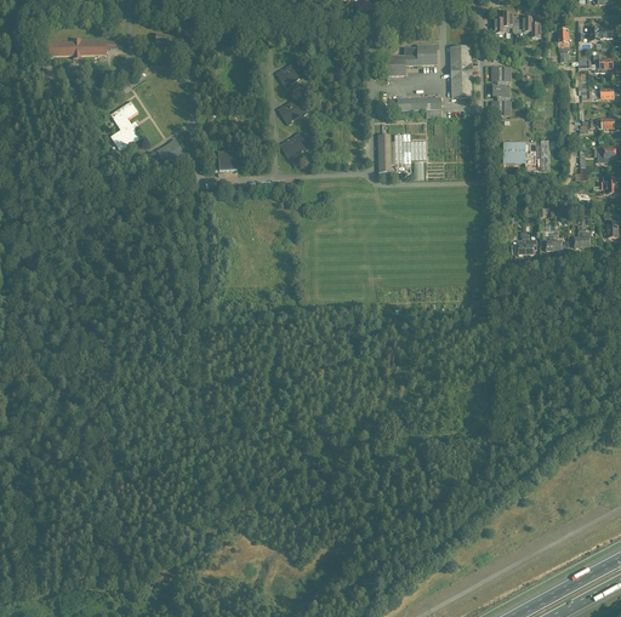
[(533,36),(541,36),(541,22),(533,22),(533,16),(523,16),(523,20),(520,20),(516,15),(513,15),(513,11),(503,10),(503,17),(495,17),(495,32),(505,32),(505,24),(513,24),(513,29),(516,33),(516,40),(520,40),(520,33),(524,29),(533,29),(533,36)]
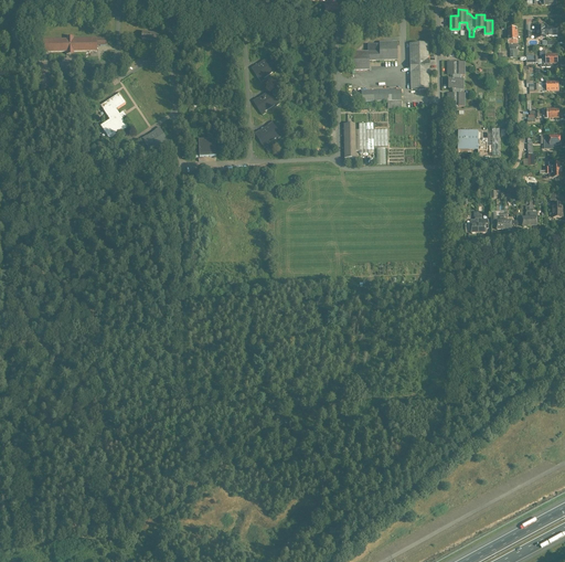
[(546,33),(546,24),(537,24),(537,32),(534,32),(535,35),(537,35),(546,35),(546,33)]
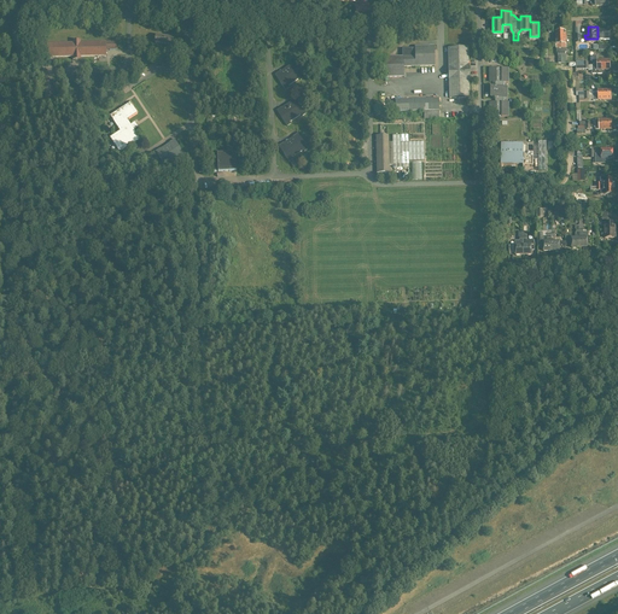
[(610,27),(598,27),(598,36),(610,36),(610,27)]
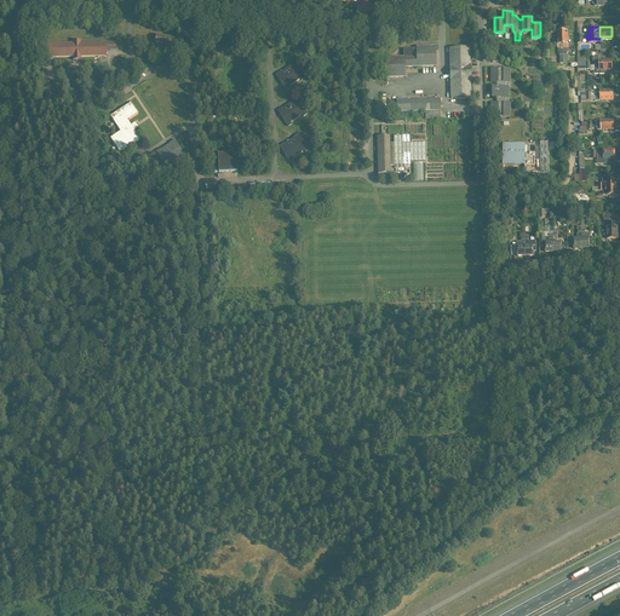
[(155,40),(173,42),(173,41),(174,41),(176,36),(173,36),(174,34),(156,33),(156,34),(155,34),(154,39),(155,39),(155,40)]
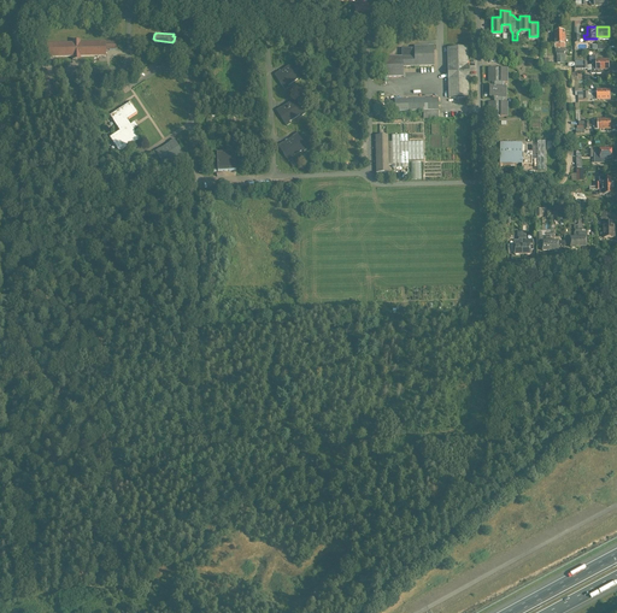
[(47,41),(47,48),(47,54),(72,54),(72,57),(81,57),(81,53),(106,53),(106,47),(106,40),(81,40),(80,37),(72,37),(72,40),(47,41)]
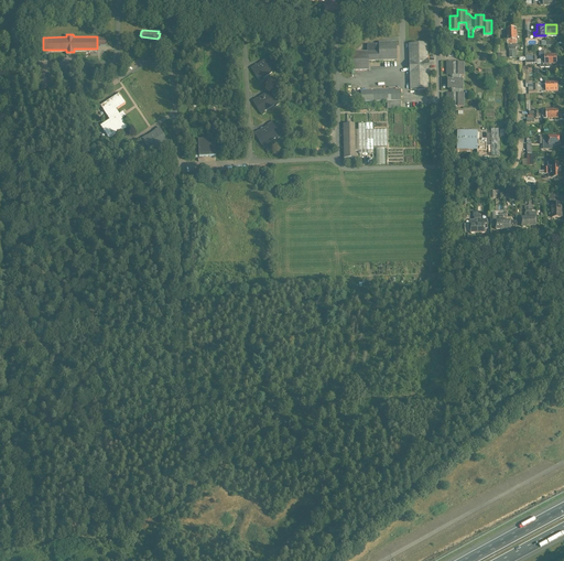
[(368,49),(350,50),(351,67),(368,67),(368,63),(368,57),(397,57),(396,41),(396,40),(379,40),(379,42),(367,42),(368,49)]
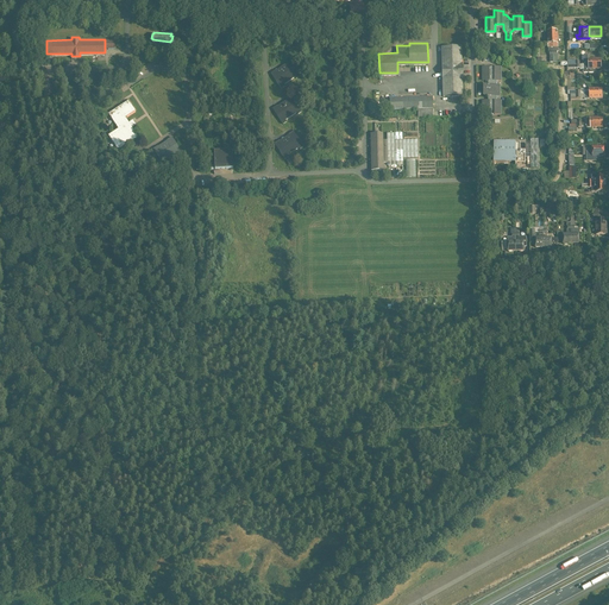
[(443,75),(443,93),(463,93),(462,44),(441,44),(443,63),(446,63),(446,75),(443,75)]
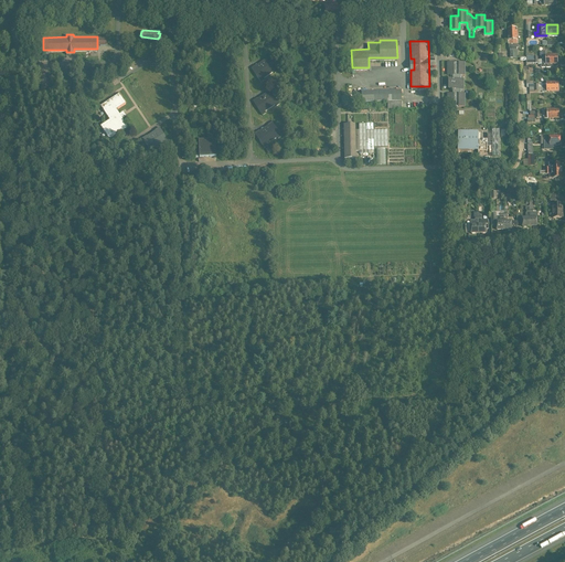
[(540,56),(558,56),(557,52),(546,52),(546,48),(540,48),(540,56)]
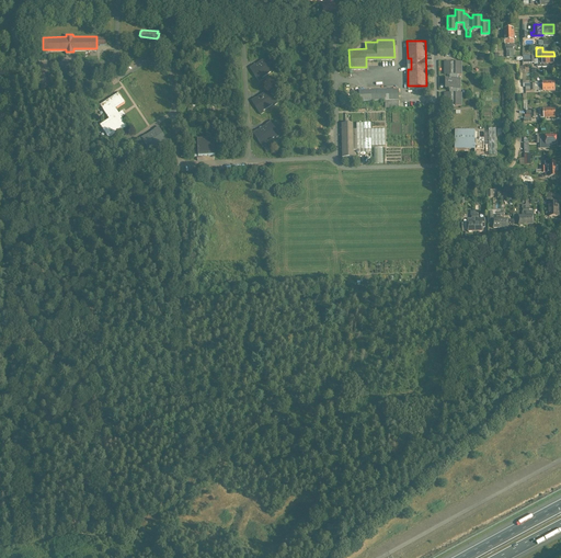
[(273,69),(276,67),(266,53),(262,56),(263,56),(254,63),(254,61),(250,65),(260,79),(262,77),(262,76),(272,68),(273,69)]
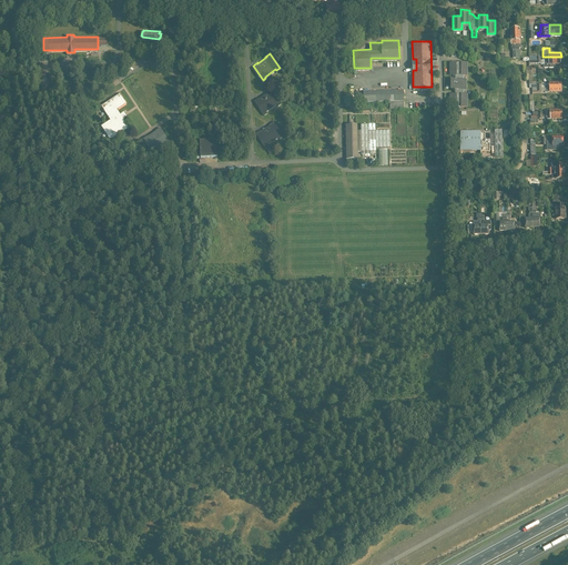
[(455,91),(450,91),(450,103),(456,103),(462,103),(467,103),(467,91),(464,91),(464,87),(466,87),(466,77),(464,77),(464,72),(467,72),(467,60),(462,60),(456,60),(450,60),(450,72),(455,72),(455,77),(452,77),(452,87),(455,87),(455,91)]
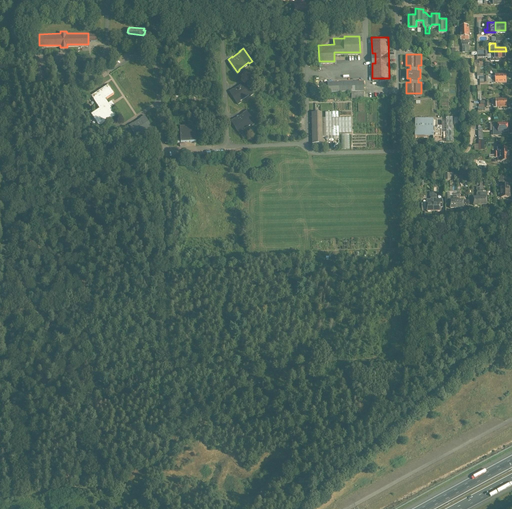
[(229,89),(238,102),(241,100),(240,98),(250,92),(250,93),(253,91),(245,78),(241,81),(233,86),(229,89)]
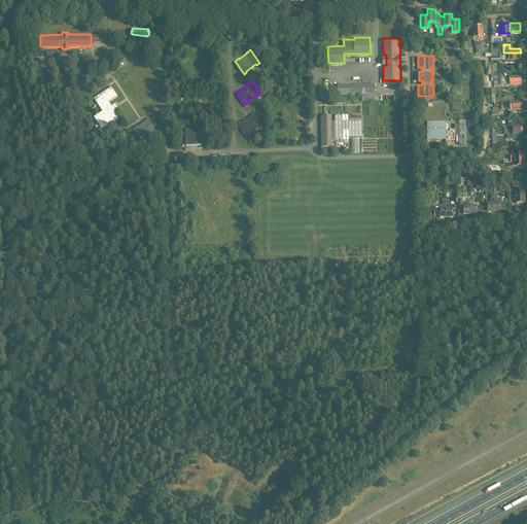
[(361,92),(361,98),(375,98),(374,81),(337,82),(338,93),(361,92)]
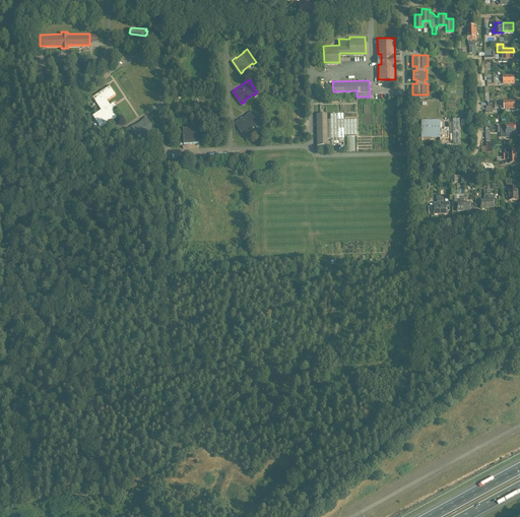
[(101,108),(92,114),(101,127),(118,115),(107,99),(116,92),(110,84),(92,95),(101,108)]
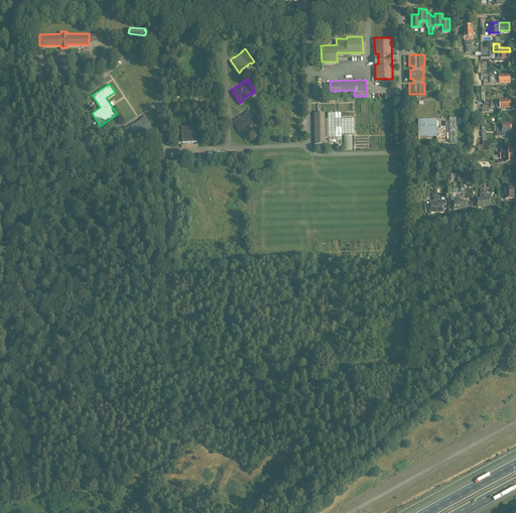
[(233,119),(242,132),(245,130),(244,129),(253,122),(254,124),(257,122),(249,109),(245,111),(245,112),(237,117),(237,116),(233,119)]
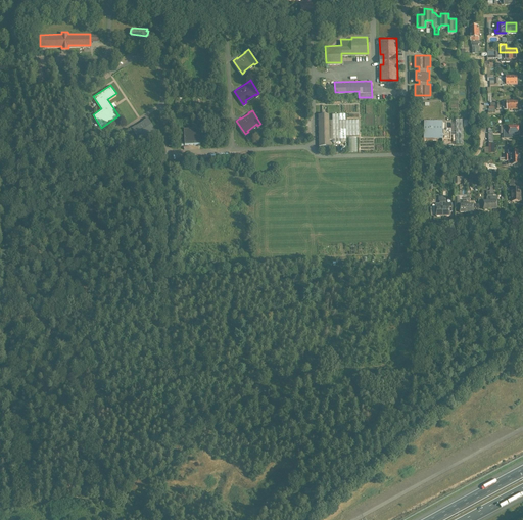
[(319,112),(320,144),(329,143),(329,137),(333,137),(332,117),(329,117),(329,111),(319,112)]
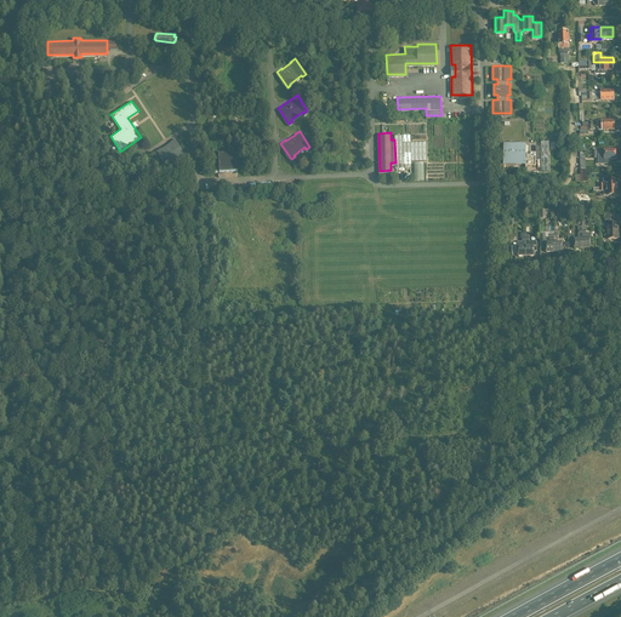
[(394,140),(396,163),(396,165),(411,165),(411,158),(426,158),(426,140),(410,140),(410,132),(394,133),(394,140)]
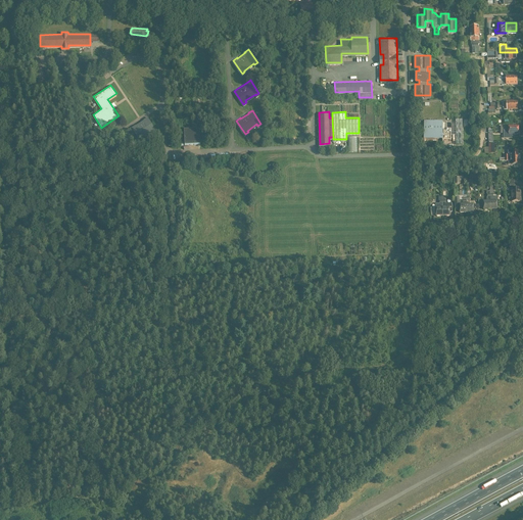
[(144,119),(136,124),(135,124),(132,126),(140,139),(143,137),(142,136),(152,130),(153,131),(156,129),(147,115),(144,119)]
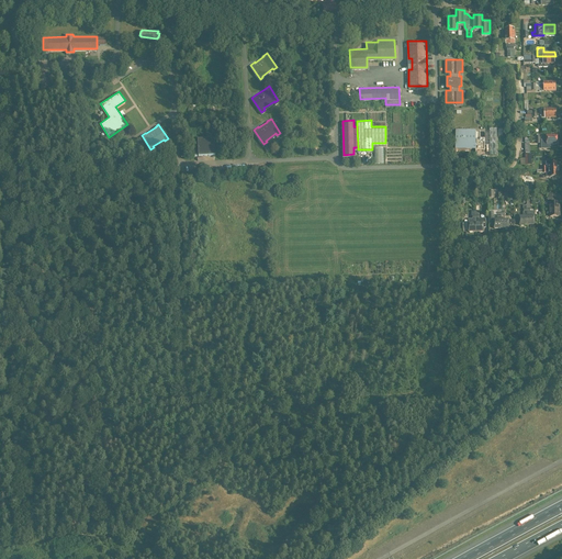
[(497,125),(490,125),(490,140),(485,140),(485,142),(490,142),(490,153),(497,153),(497,125)]
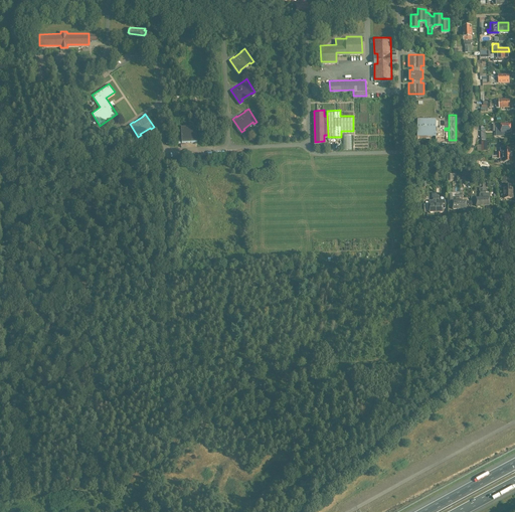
[(437,135),(445,135),(445,130),(445,128),(445,125),(440,125),(440,118),(417,118),(417,126),(415,126),(415,130),(417,130),(417,135),(437,135)]
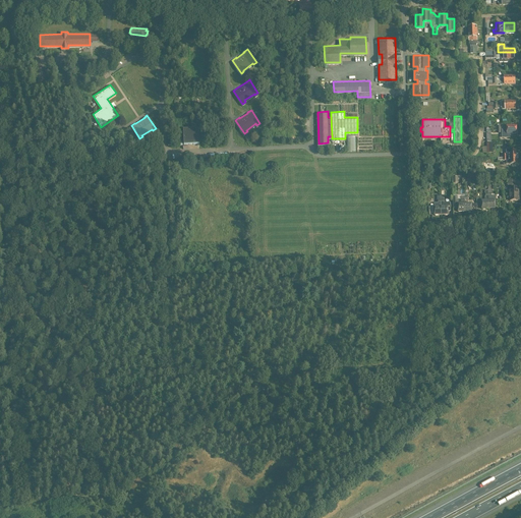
[(182,128),(183,144),(198,142),(197,127),(182,128)]
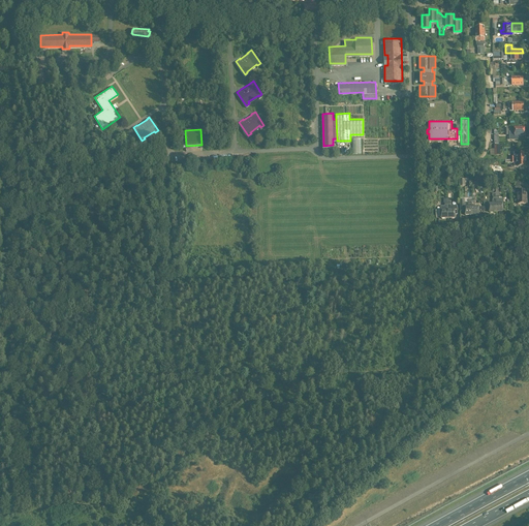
[(526,150),(517,151),(517,149),(514,149),(514,154),(511,154),(511,157),(526,157),(526,154),(526,150)]
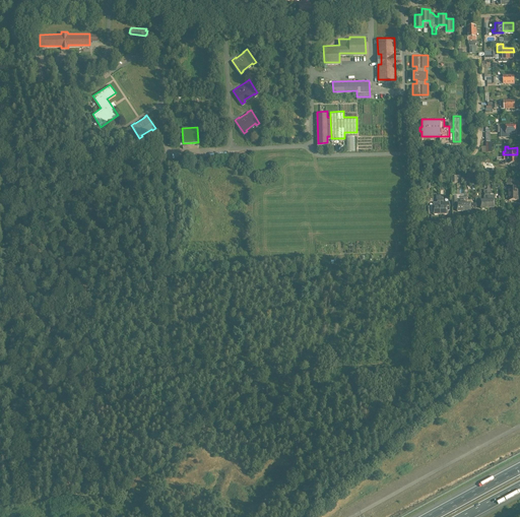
[(111,158),(116,150),(113,148),(108,156),(111,158)]
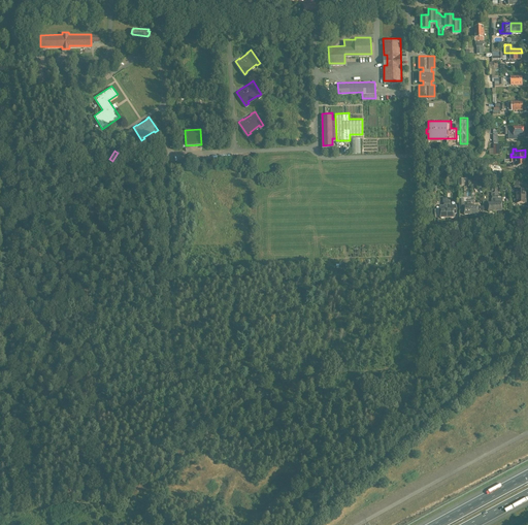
[(517,185),(517,194),(526,194),(526,188),(520,188),(520,185),(521,185),(521,182),(514,182),(514,185),(517,185)]
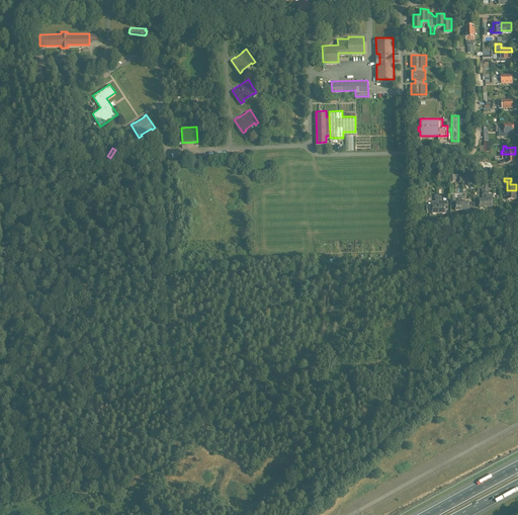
[(441,191),(438,191),(438,193),(439,210),(445,210),(445,207),(448,207),(448,198),(442,199),(441,191)]
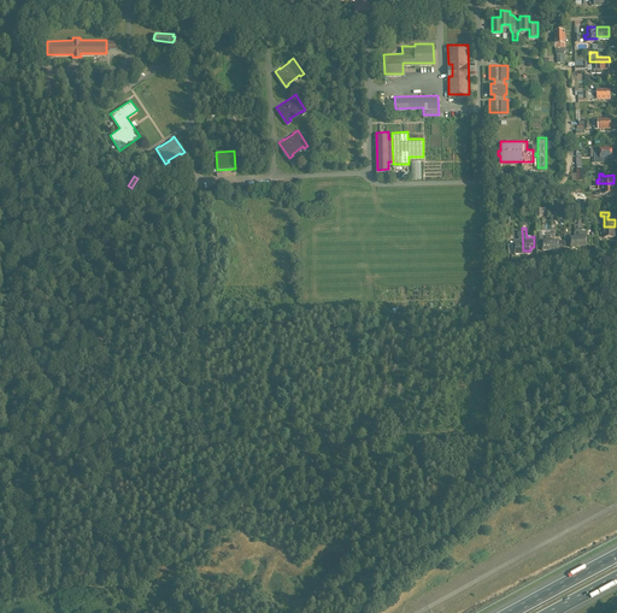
[(551,234),(551,229),(547,230),(547,234),(542,234),(542,230),(536,230),(538,243),(542,243),(542,247),(551,247),(551,237),(551,234)]
